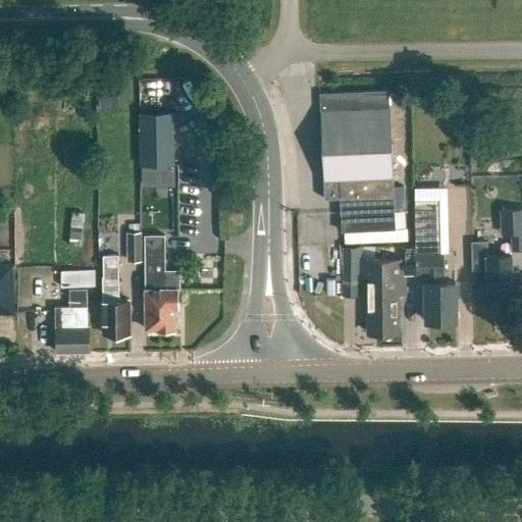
[(388,91),(320,94),(325,200),(340,199),(342,231),(396,229),(388,91)]
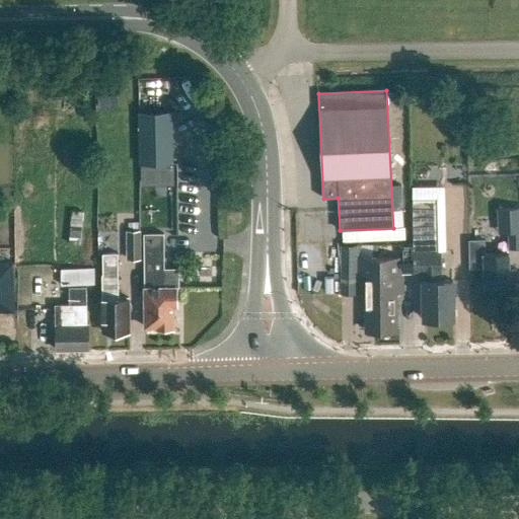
[(140,110),(140,163),(172,163),(172,110),(140,110)]
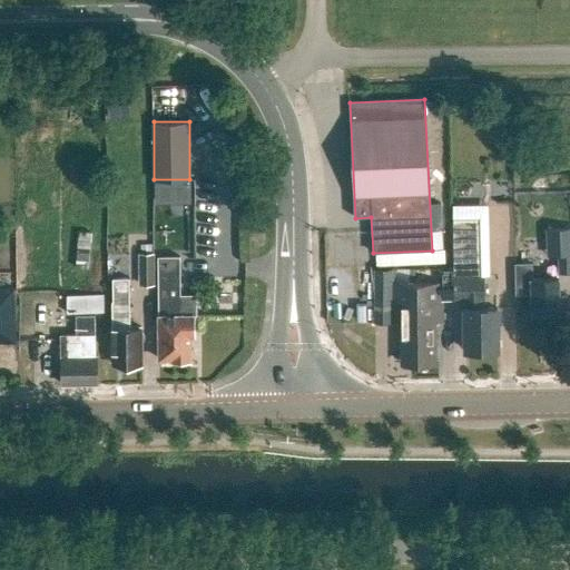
[(452,269),(453,301),(464,301),(465,351),(498,350),(497,308),(483,308),(483,301),(484,301),(484,276),(481,276),(480,218),(453,219),(453,269),(452,269)]
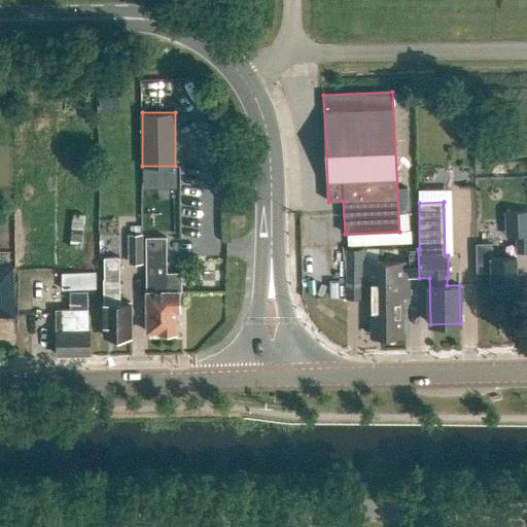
[(526,210),(505,211),(506,237),(526,235),(526,210)]
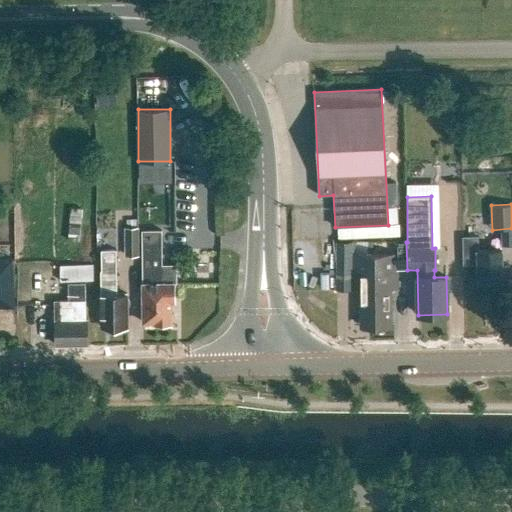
[(77,235),(78,223),(64,222),(63,234),(77,235)]
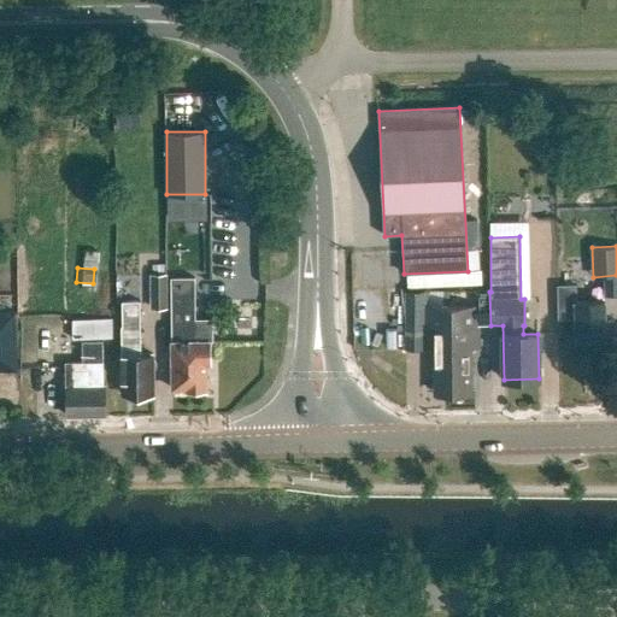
[(168,311),(168,276),(151,276),(151,311),(168,311)]
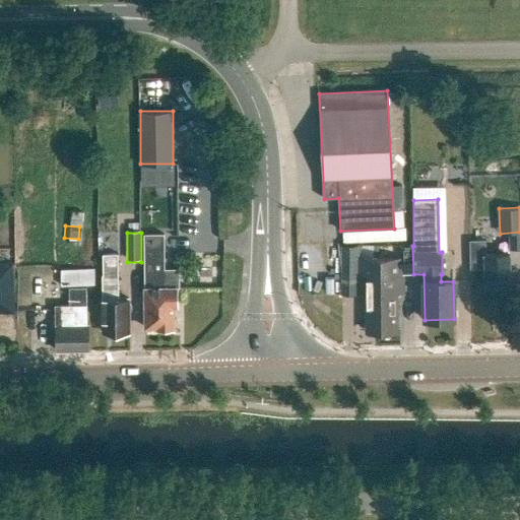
[(145,288),(144,288),(145,328),(156,328),(156,329),(158,329),(161,330),(170,330),(172,329),(174,329),(174,307),(178,307),(177,288),(165,288),(165,235),(144,235),(144,280),(145,280),(145,288)]
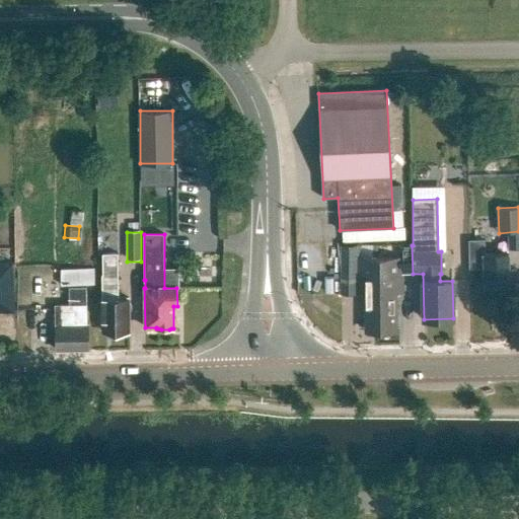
[(485,240),(468,240),(469,269),(484,269),(485,285),(509,285),(508,253),(485,254),(485,240)]
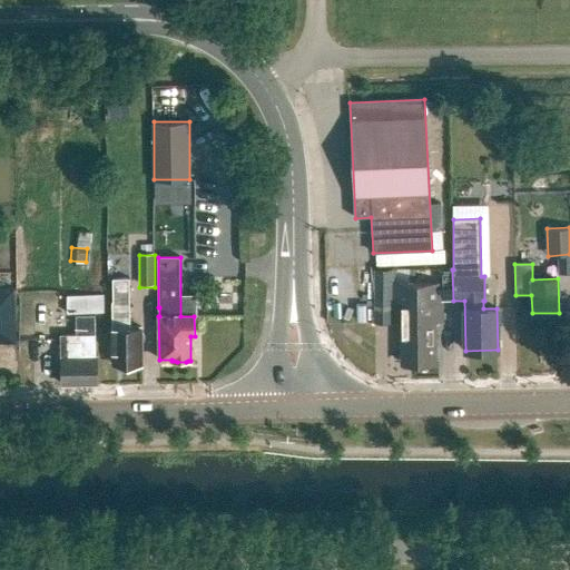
[(413,363),(413,342),(418,342),(418,307),(413,307),(413,282),(409,282),(409,269),(374,269),(374,305),(393,305),(393,324),(402,324),(402,363),(413,363)]
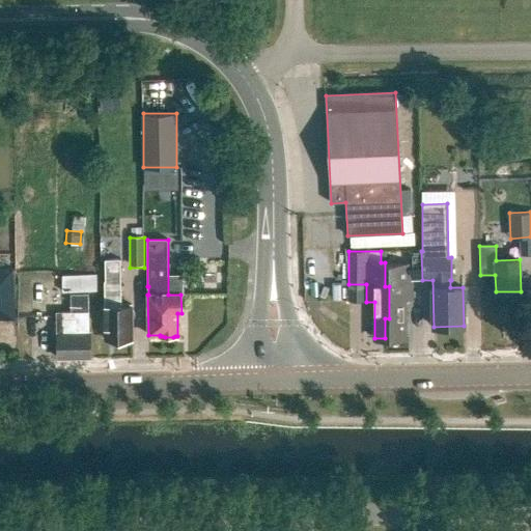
[(389,318),(385,318),(385,338),(404,338),(404,301),(413,301),(412,281),(422,280),(421,251),(411,251),(411,262),(385,262),(385,286),(389,286),(389,318)]
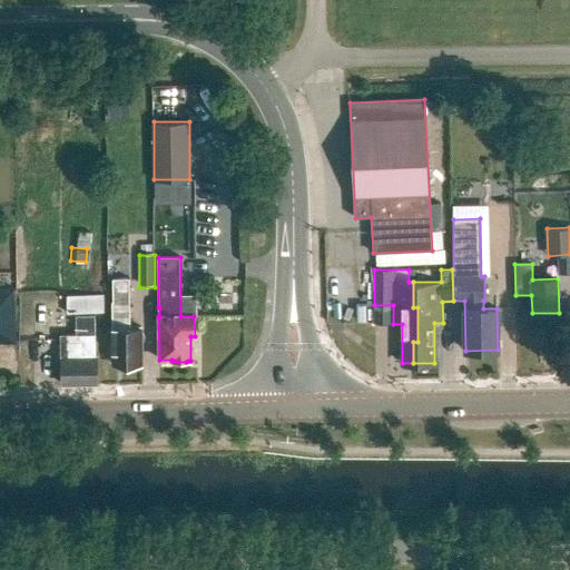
[(112,302),(112,327),(111,327),(111,343),(112,343),(112,362),(123,362),(123,365),(125,365),(125,369),(140,369),(140,365),(143,365),(141,344),(145,340),(141,331),(141,327),(130,326),(129,278),(112,279),(114,302),(112,302)]
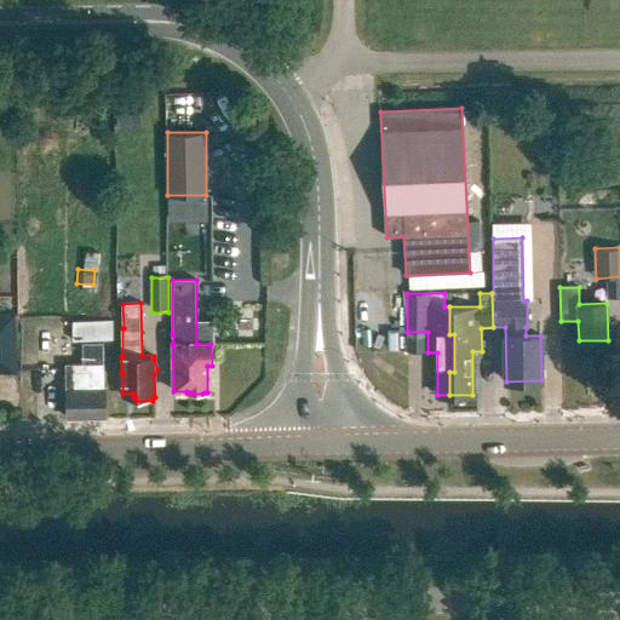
[(0,373),(17,373),(16,313),(0,313),(0,373)]
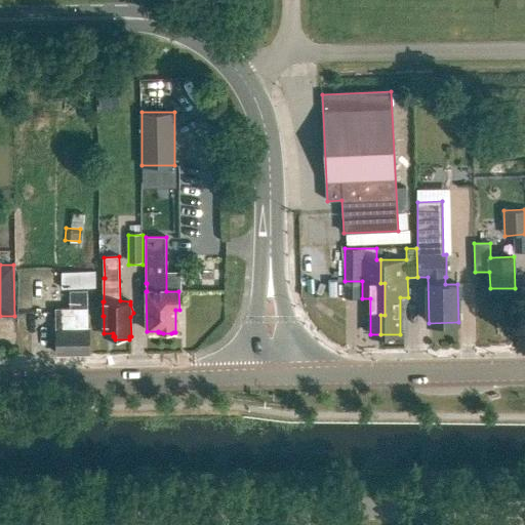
[(62,288),(95,288),(95,271),(61,272),(62,288)]
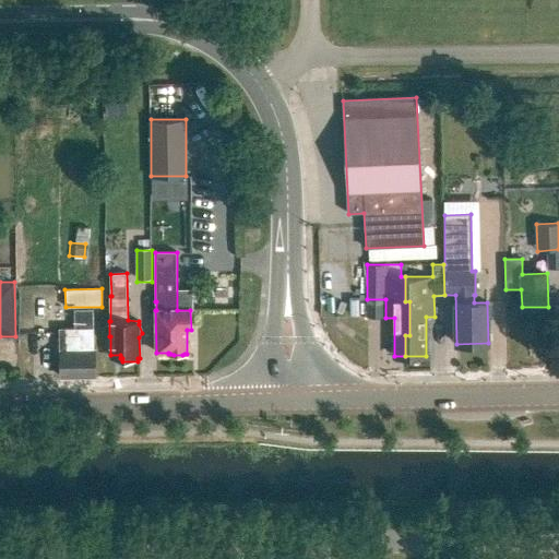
[(93,308),(78,308),(78,328),(59,328),(61,376),(96,375),(95,347),(94,347),(93,308)]
